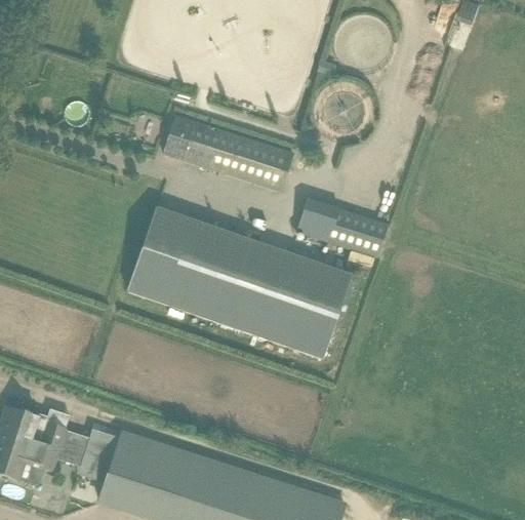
[(320,60),(316,71),(331,75),(334,64),(320,60)]
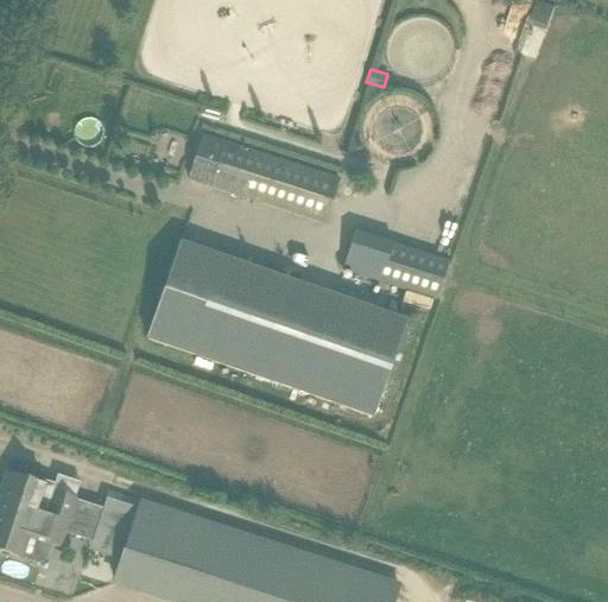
[(20,99),(10,102),(14,119),(25,115),(20,99)]
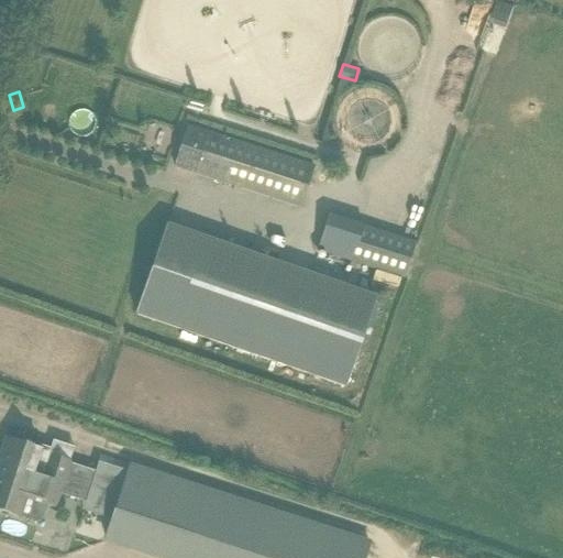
[(313,164),(208,130),(187,123),(181,140),(202,146),(195,171),(300,204),(313,164)]
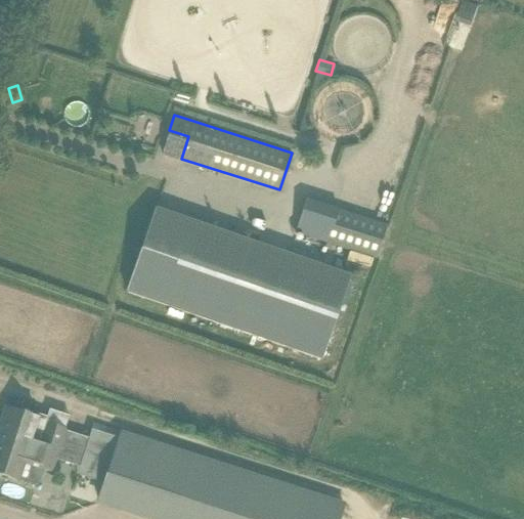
[(329,240),(376,255),(387,223),(339,208),(339,207),(306,196),(295,230),(329,240)]
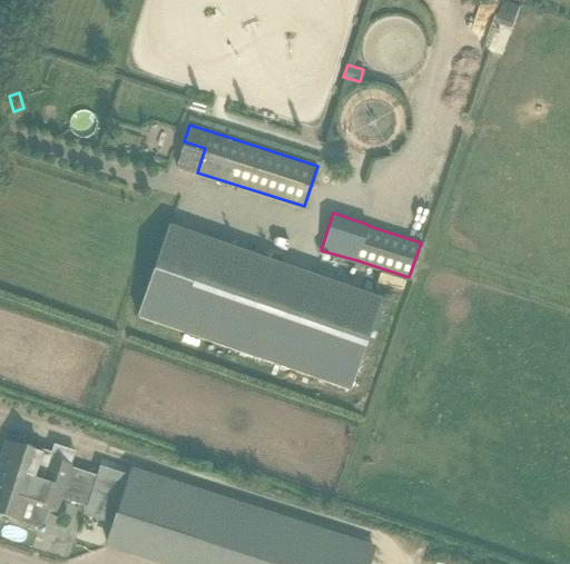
[(347,386),(379,296),(169,224),(137,314),(347,386)]
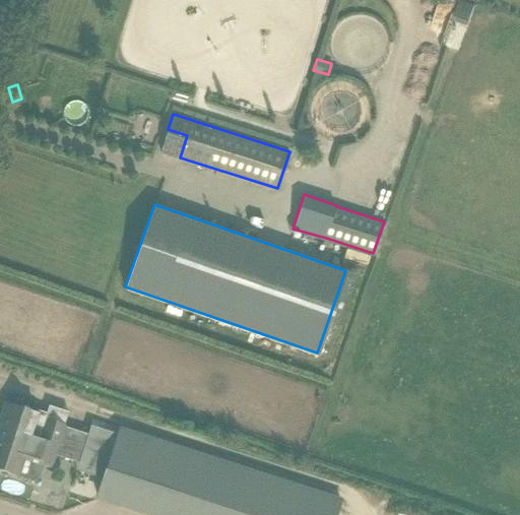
[(345,514),(348,507),(89,424),(87,432),(47,419),(48,415),(4,401),(0,413),(0,467),(7,469),(17,473),(24,450),(52,459),(54,452),(78,460),(68,490),(76,492),(91,497),(146,514),(345,514)]
